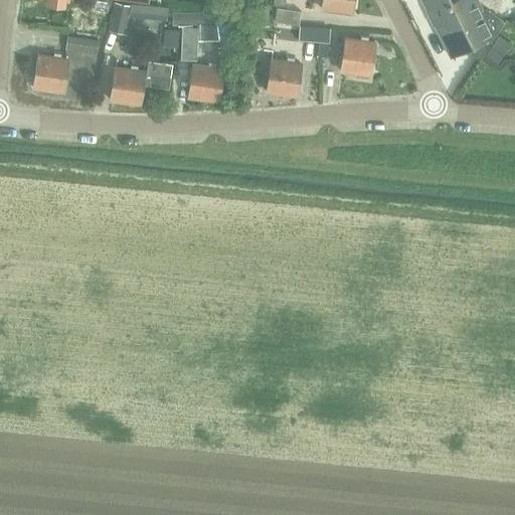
[(101,34),(105,1),(94,0),(92,0),(90,21),(69,19),(68,30),(101,34)]
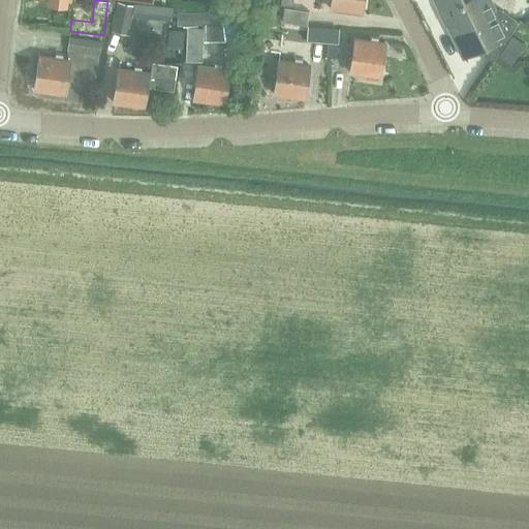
[(361,13),(363,0),(331,0),(331,9),(361,13)]
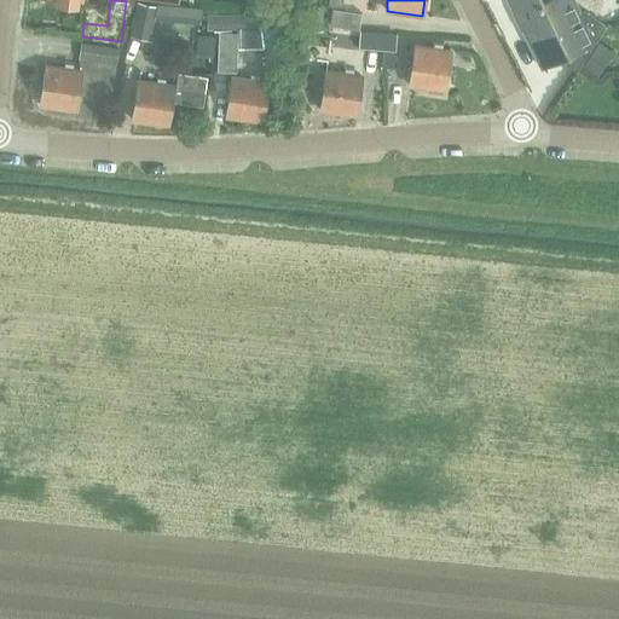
[(576,71),(607,27),(583,11),(579,12),(572,0),(508,0),(542,68),(559,61),(576,71)]
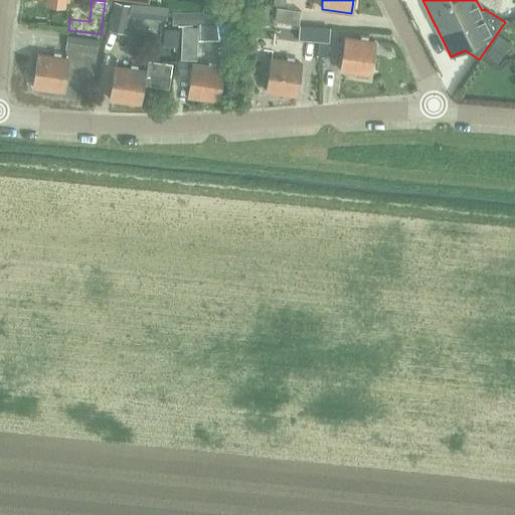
[(115,2),(108,31),(126,35),(130,14),(131,13),(132,6),(131,6),(115,2)]
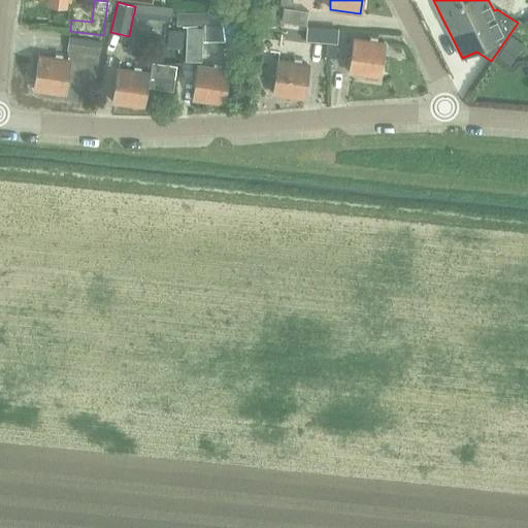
[(134,13),(133,14),(172,19),(172,8),(135,4),(135,6),(134,13)]
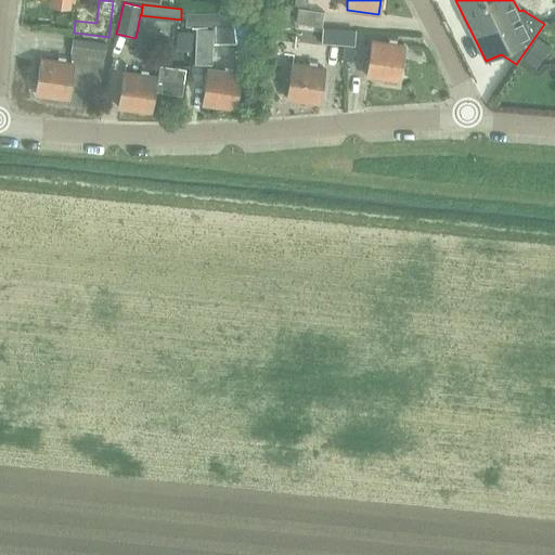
[(280,7),(279,20),(289,20),(289,7),(280,7)]
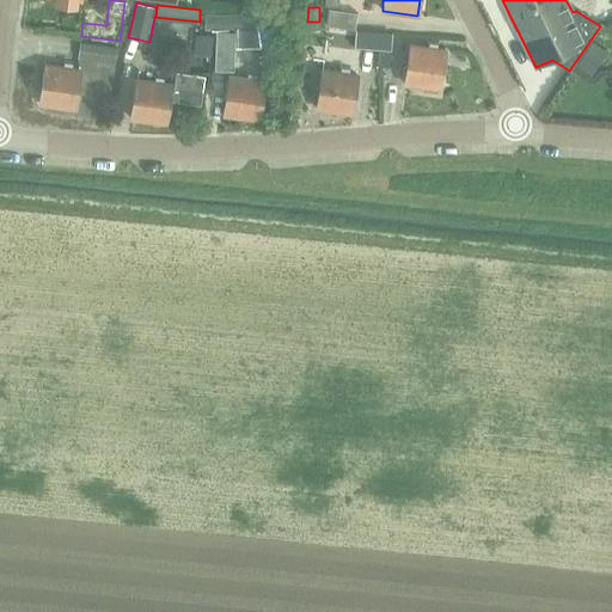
[(357,13),(329,10),(326,26),(355,30),(357,13)]
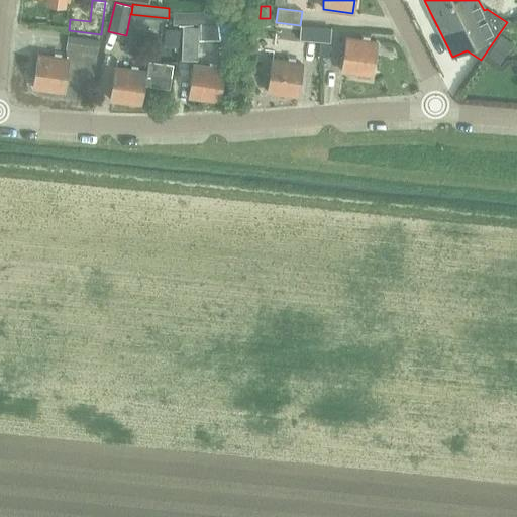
[(218,14),(173,14),(173,26),(218,26),(218,14)]
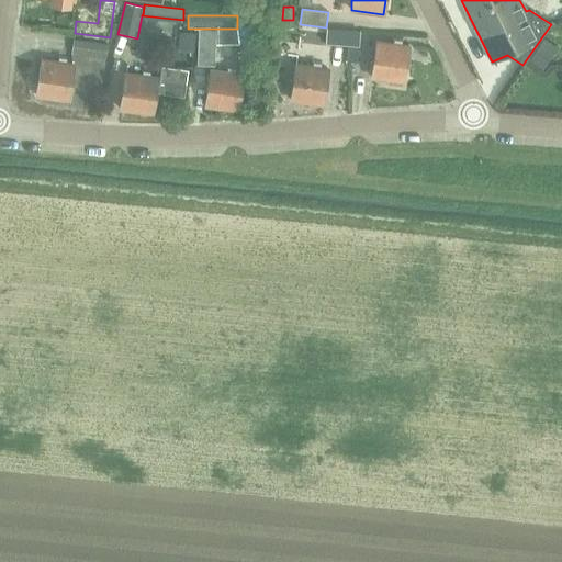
[(251,29),(237,30),(239,48),(254,47),(251,29)]
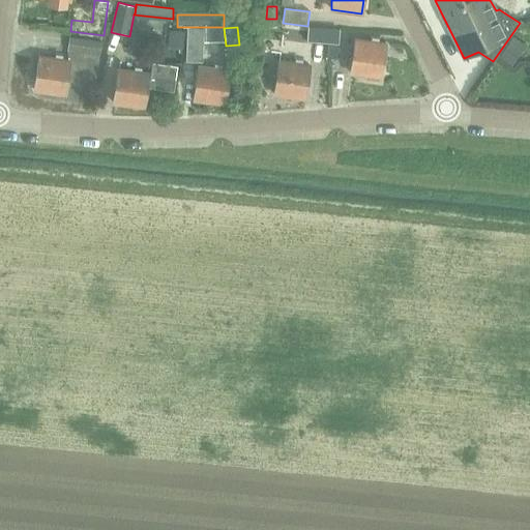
[(340,28),(308,27),(307,42),(327,42),(327,58),(339,58),(340,28)]
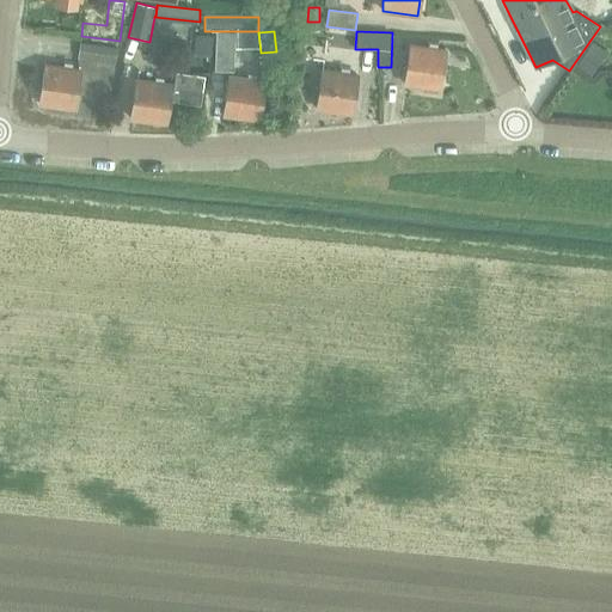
[(215,32),(214,72),(233,73),(234,34),(215,32)]
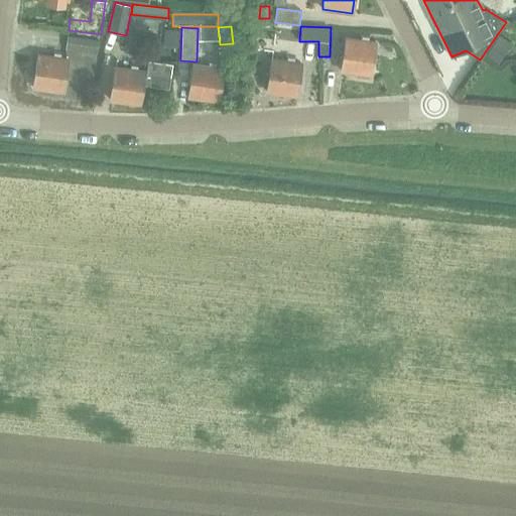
[(164,30),(163,48),(177,49),(178,31),(164,30)]
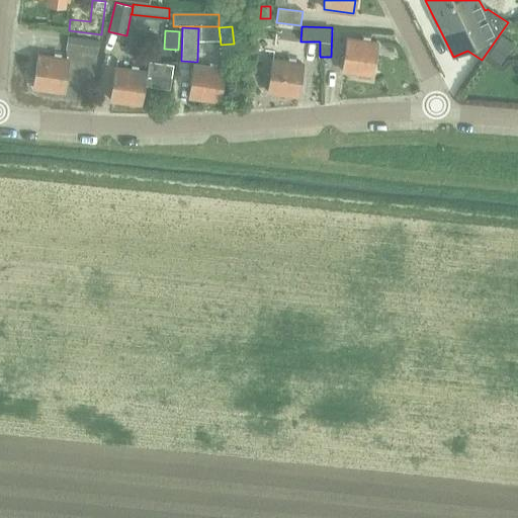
[(100,40),(67,35),(66,50),(98,54),(100,40)]
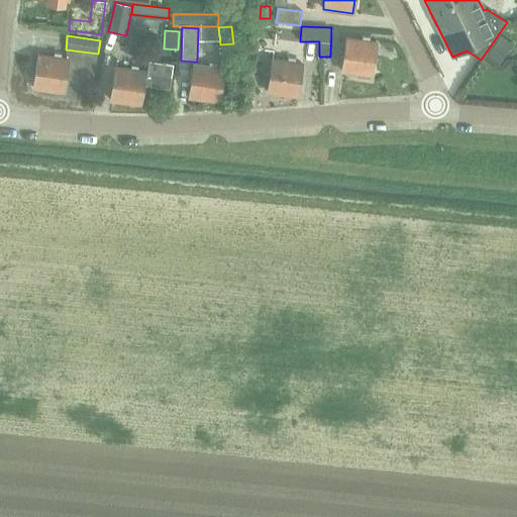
[(372,76),(377,43),(346,39),(342,71),(372,76)]
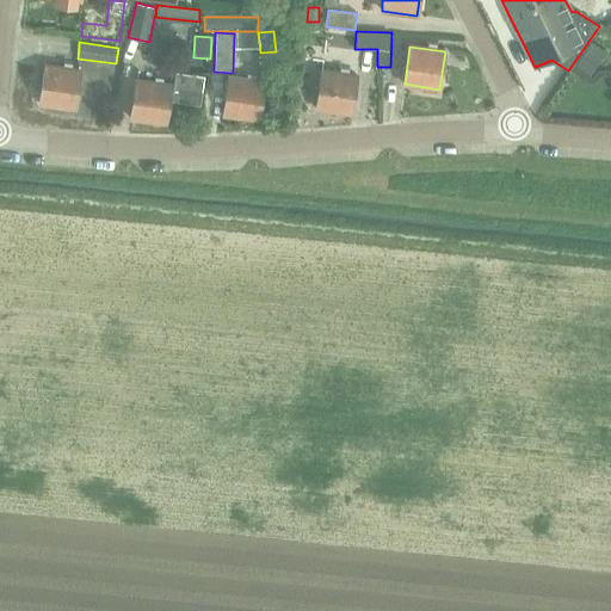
[(585,48),(574,66),(592,76),(603,60),(585,48)]
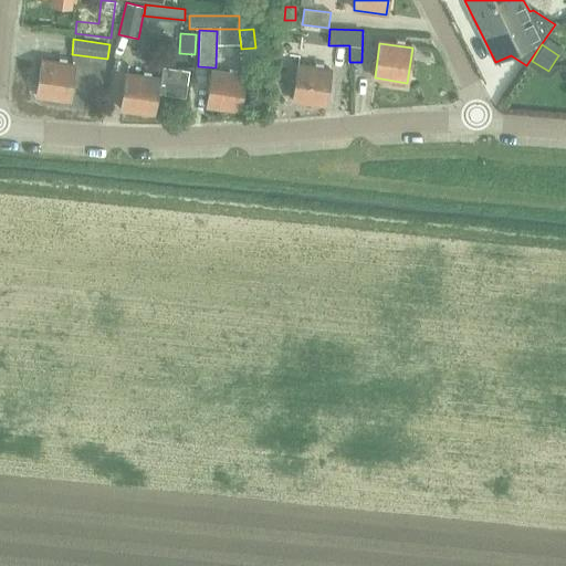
[(259,51),(241,51),(241,65),(259,65),(259,51)]
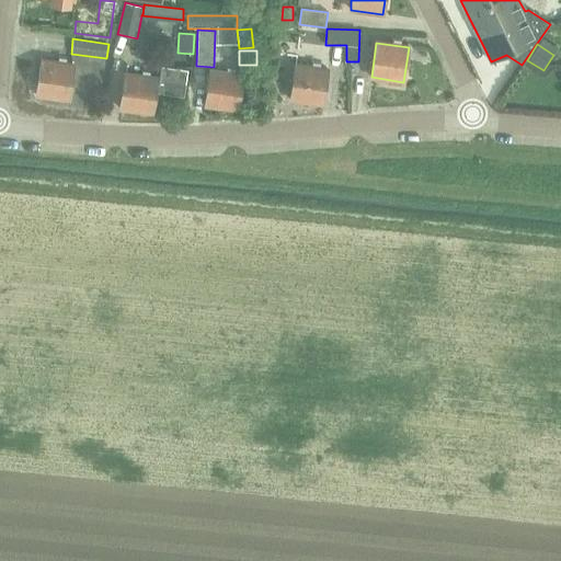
[(69,100),(73,65),(42,60),(36,95),(69,100)]
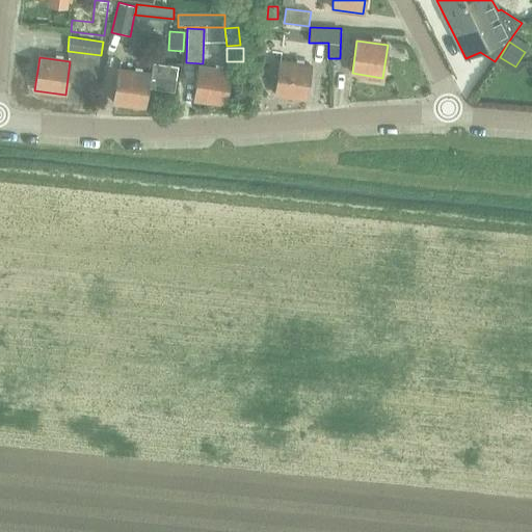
[(114,101),(114,103),(144,107),(145,101),(148,87),(173,91),(177,67),(151,62),(150,75),(118,71),(114,101)]
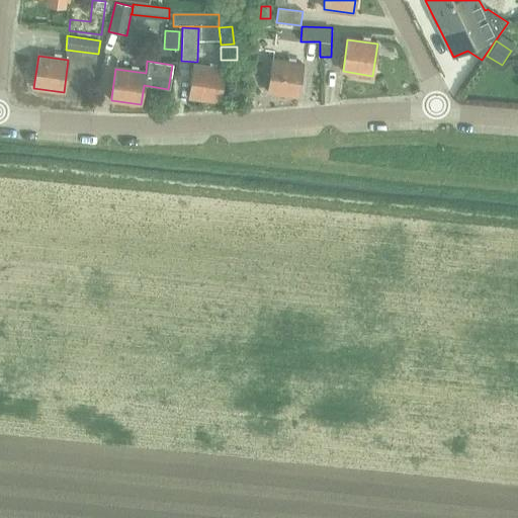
[(298,96),(303,65),(272,61),(268,93),(298,96)]
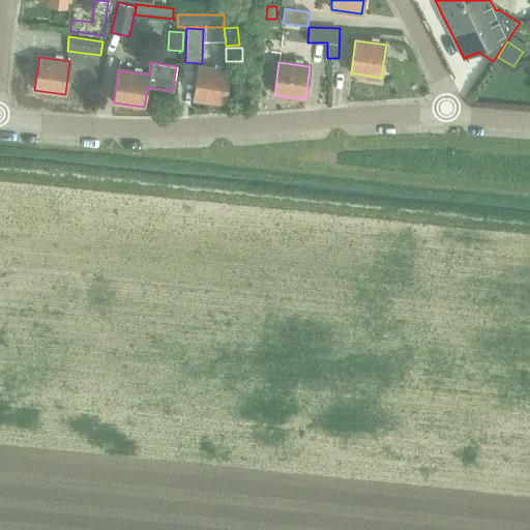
[(195,99),(199,100),(225,104),(229,71),(199,67),(195,99)]
